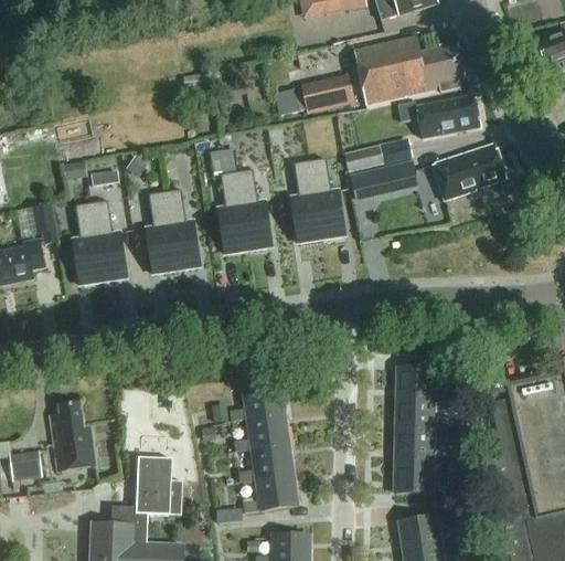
[(322,0),(324,13),(368,7),(366,0),(322,0)]
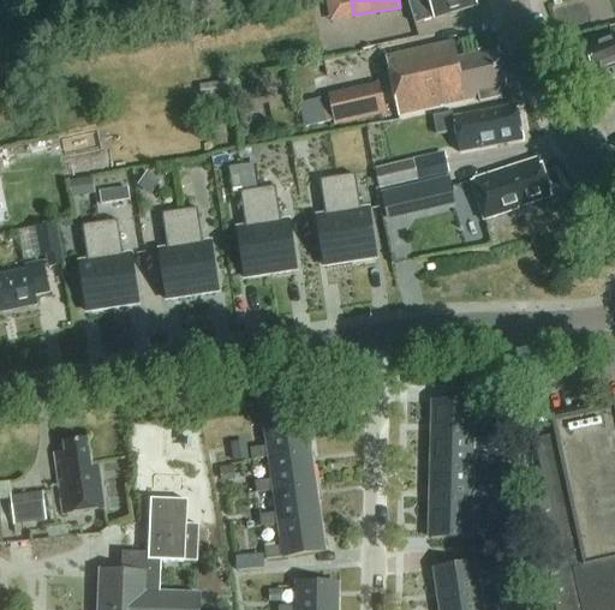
[(407,0),(415,22),(475,5),(473,0),(407,0)]
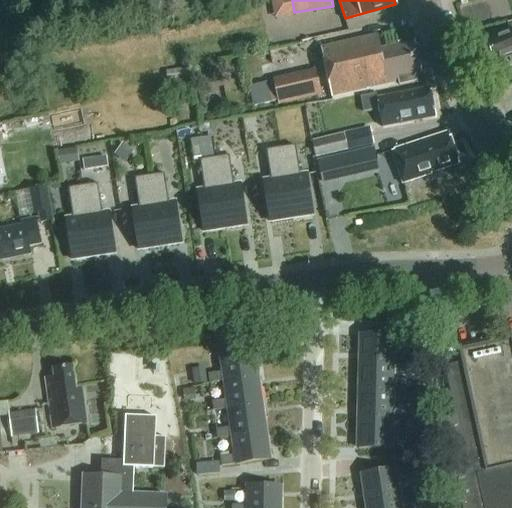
[(511,30),(487,40),(494,60),(510,54),(511,60),(511,59),(511,30)]
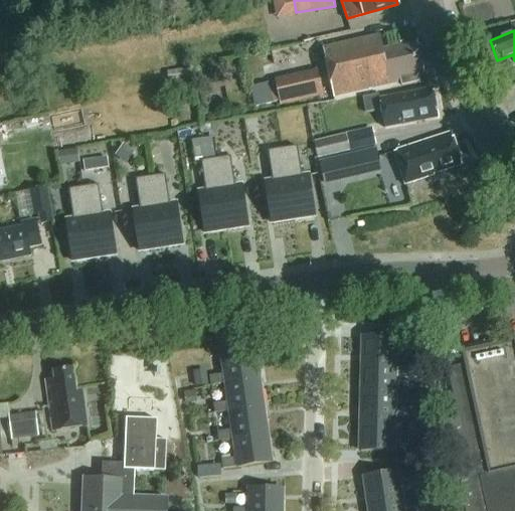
[(417,71),(423,69),(416,39),(382,47),(379,33),(323,46),(333,95),(400,80),(401,83),(419,79),(417,71)]
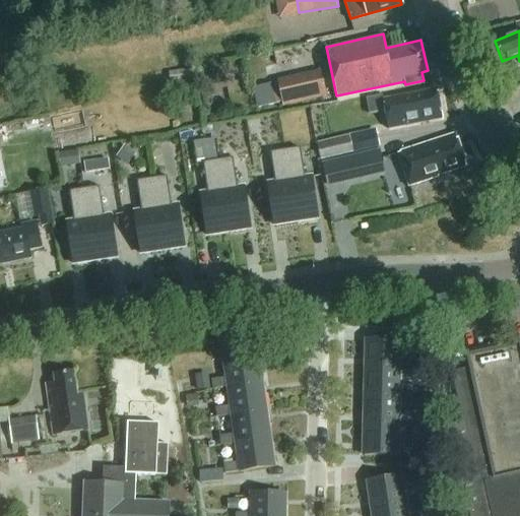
[(193,67),(181,68),(182,77),(194,75),(193,67)]
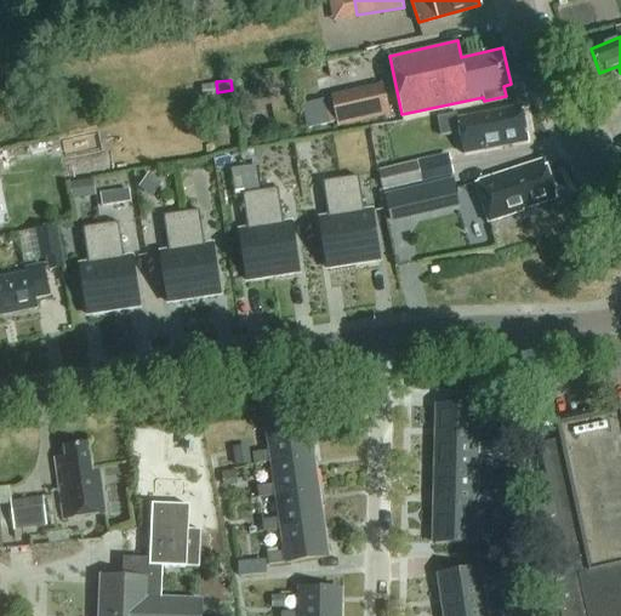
[(218,103),(217,92),(216,81),(200,83),(203,97),(206,97),(206,104),(218,103)]
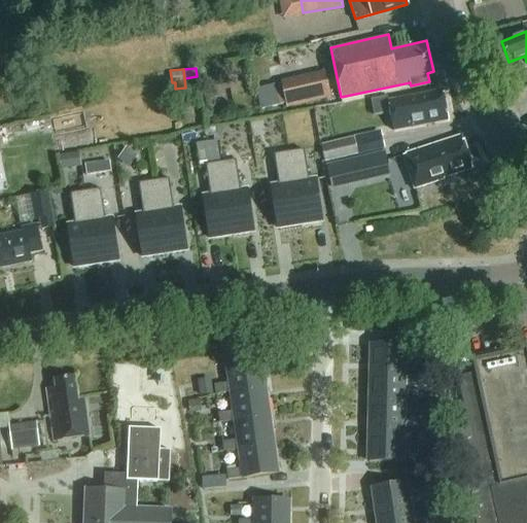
[(278,106),(289,104),(289,105),(329,98),(324,71),(284,79),(284,80),(273,82),(278,106)]
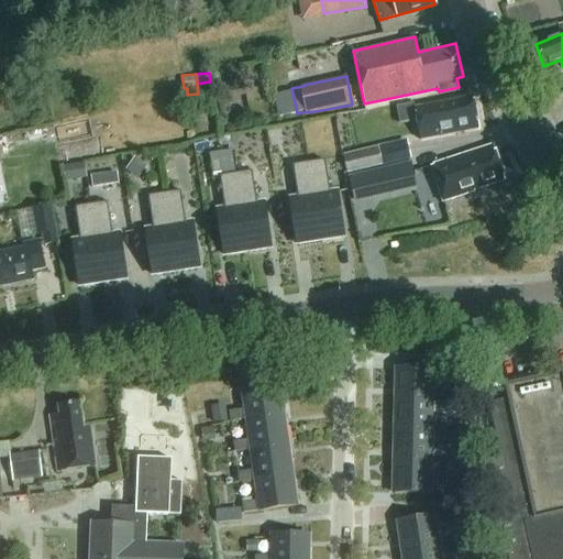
[(474,95),(465,97),(415,107),(421,138),(479,127),(474,95)]
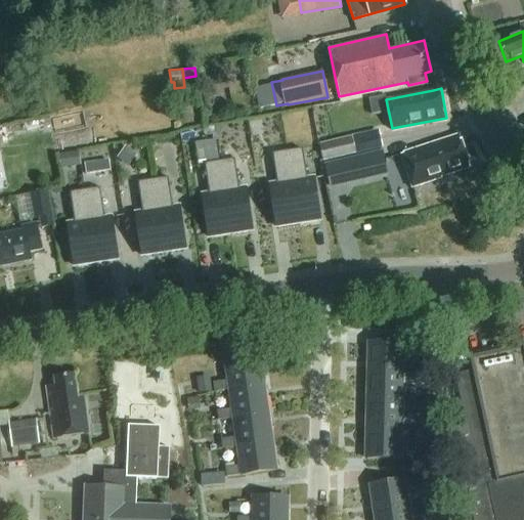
[(378,128),(352,133),(356,152),(382,145),(378,128)]
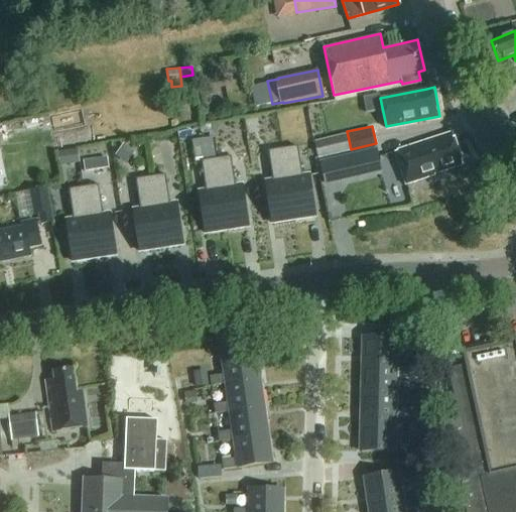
[(434,171),(463,163),(452,131),(397,148),(402,163),(399,164),(405,182),(434,173),(434,171)]
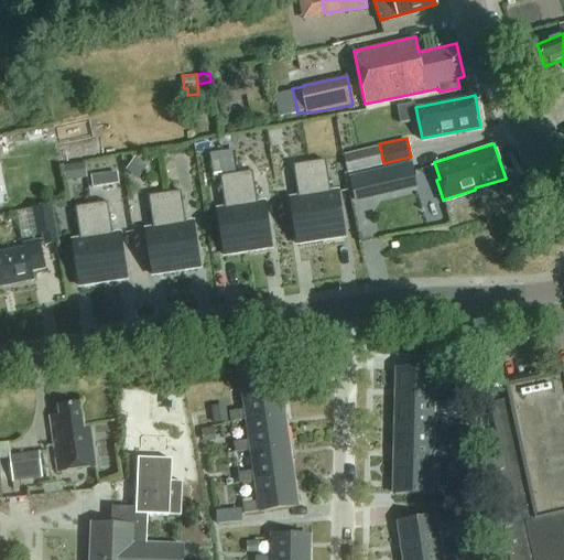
[(383,163),(379,144),(343,152),(347,171),(383,163)]
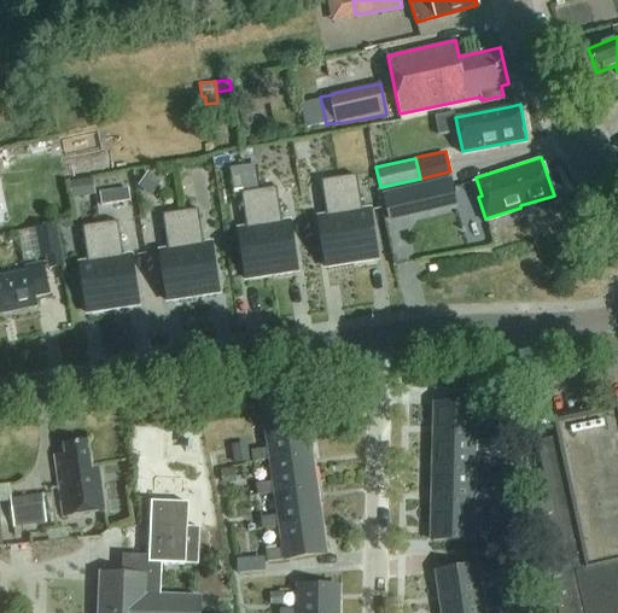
[(234,181),(257,180),(256,162),(233,163),(234,181)]
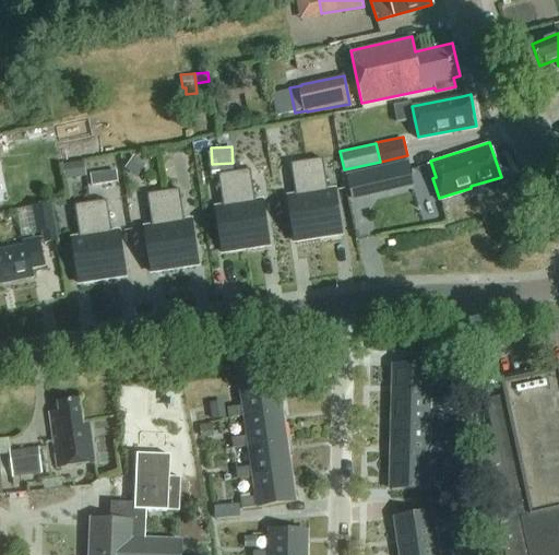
[(321,156),(306,158),(318,233),(339,231),(332,187),(325,188),(321,156)]
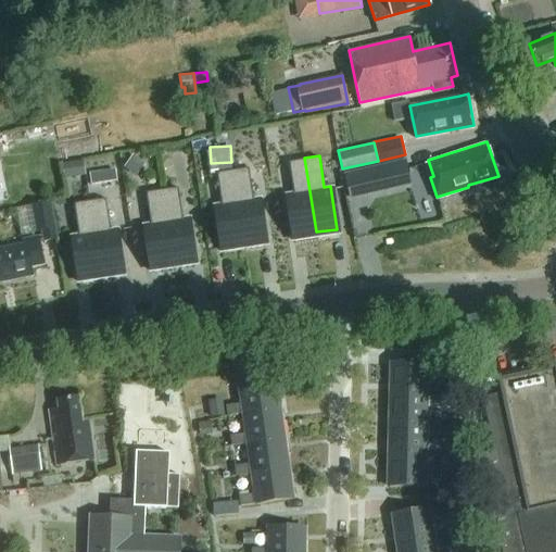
[(294,191),(288,192),(294,235),(316,231),(304,158),(289,160),(294,191)]
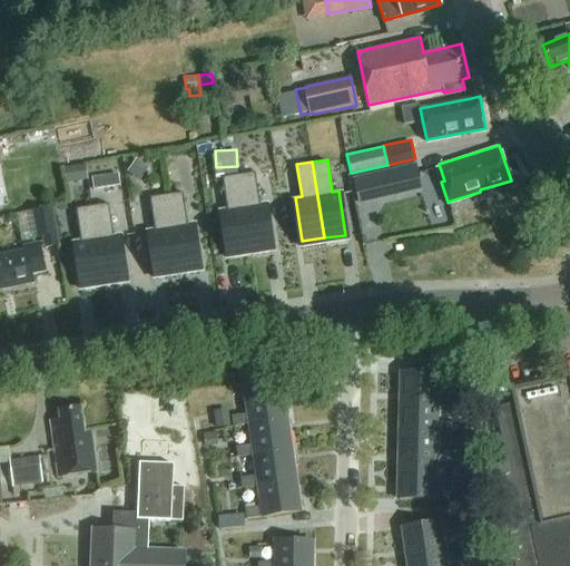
[(387,169),(386,167),(373,171),(377,186),(415,176),(412,163),(387,169)]
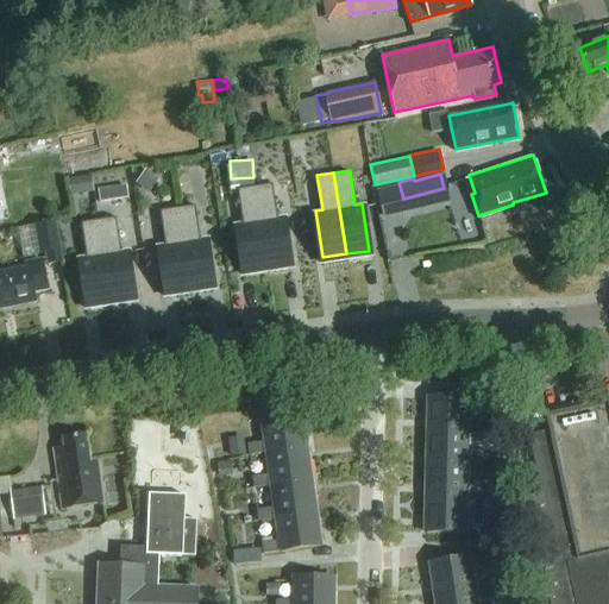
[(100,182),(101,195),(129,193),(127,181),(100,182)]
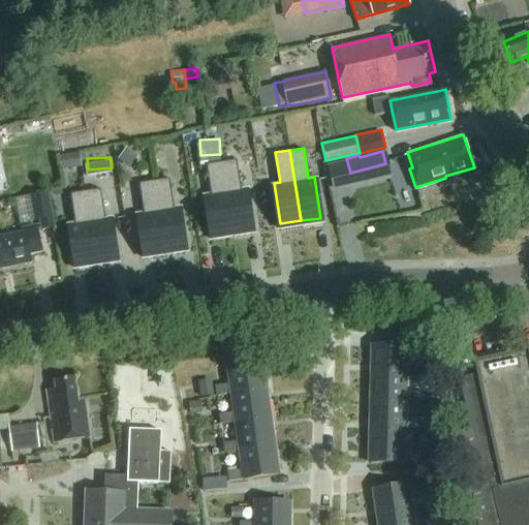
[(235,159),(220,161),(231,233),(252,229),(246,188),(240,189),(235,159)]
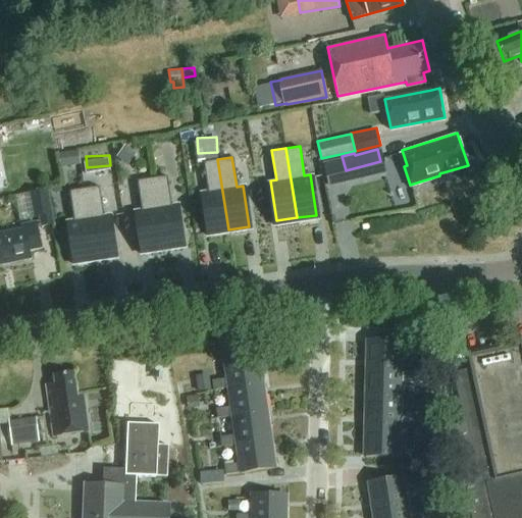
[(228,229),(217,159),(204,161),(208,191),(202,192),(208,232),(228,229)]
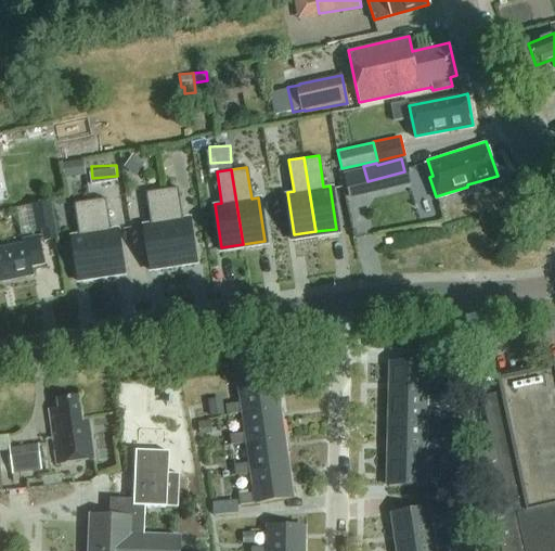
[(176,186),(160,188),(171,261),(193,258),(186,216),(180,217),(176,186)]
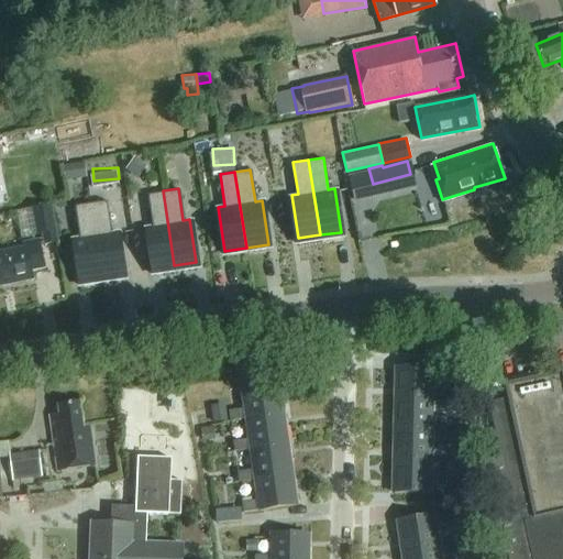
[(174,265),(163,190),(147,193),(152,225),(145,226),(152,269),(174,265)]
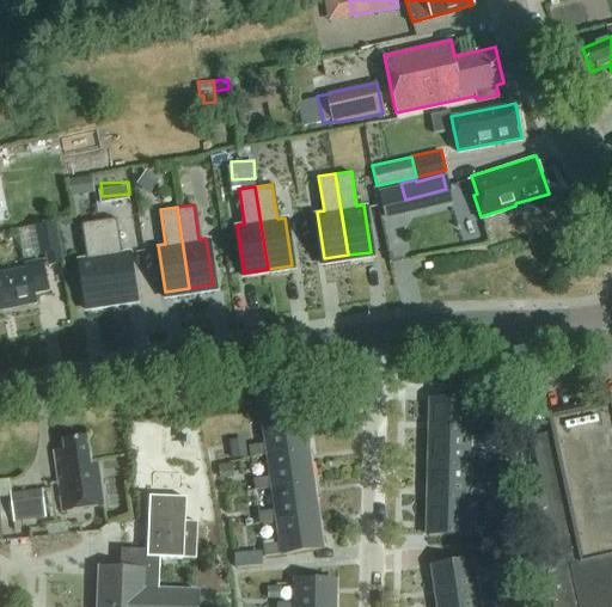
[(115,216),(98,219),(110,300),(134,296),(127,249),(120,250),(115,216)]
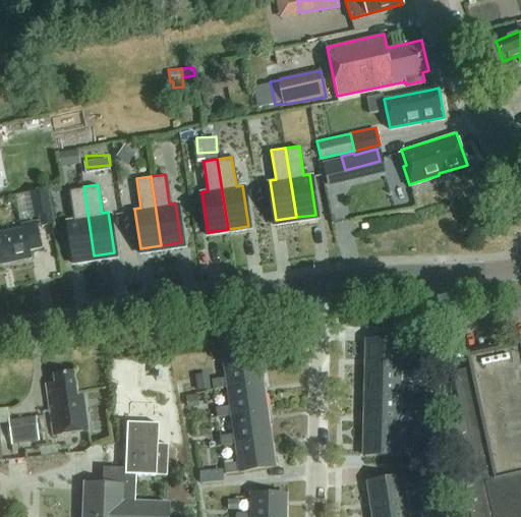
[(73,218),(68,218),(73,259),(94,255),(83,186),(69,188),(73,218)]
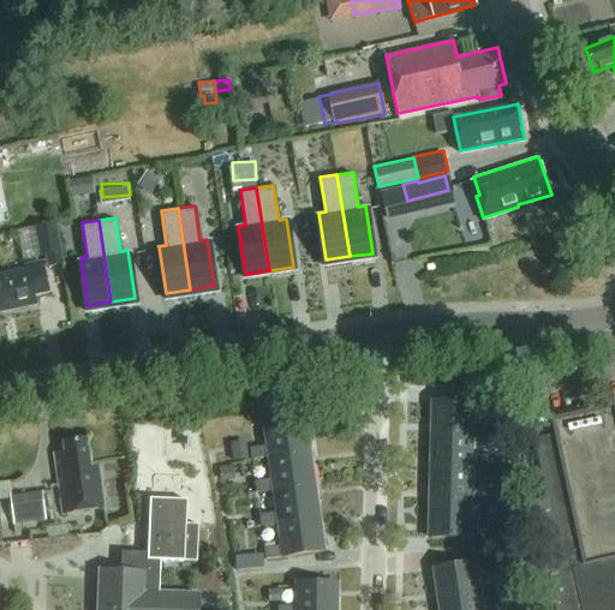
[(54,222),(34,227),(40,256),(46,256),(47,267),(63,264),(54,222)]
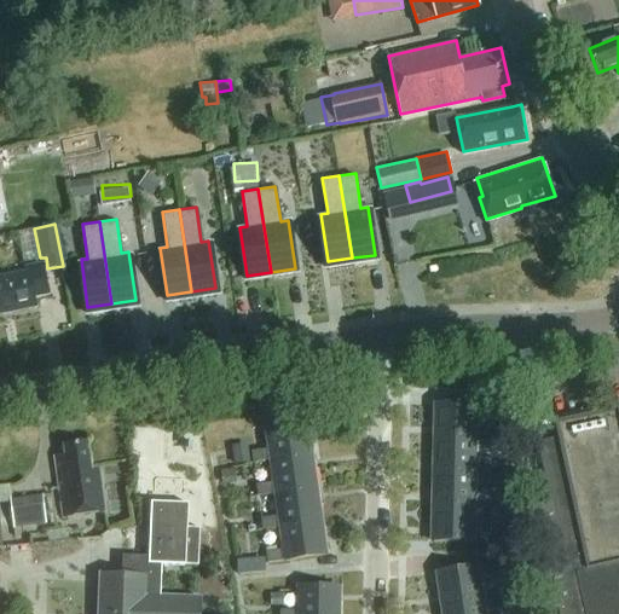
[(33,296),(48,293),(42,262),(25,266),(27,273),(0,278),(0,312),(1,312),(1,311),(35,305),(33,296)]
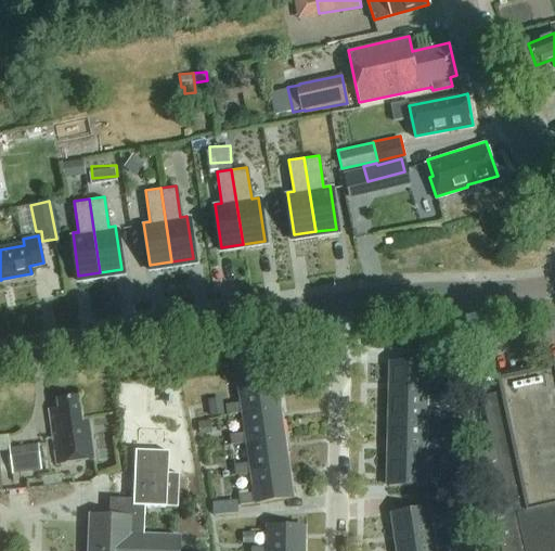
[(391,361),(390,392),(427,393),(428,372),(443,373),(443,363),(428,363),(428,361),(391,361)]
